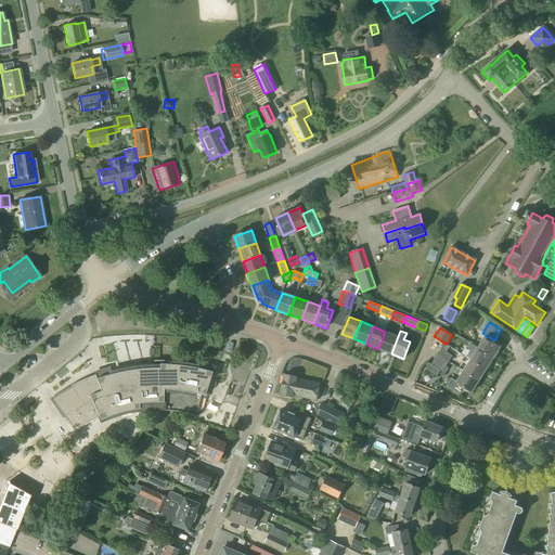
[(385,332),(378,349),(391,353),(398,336),(385,332)]
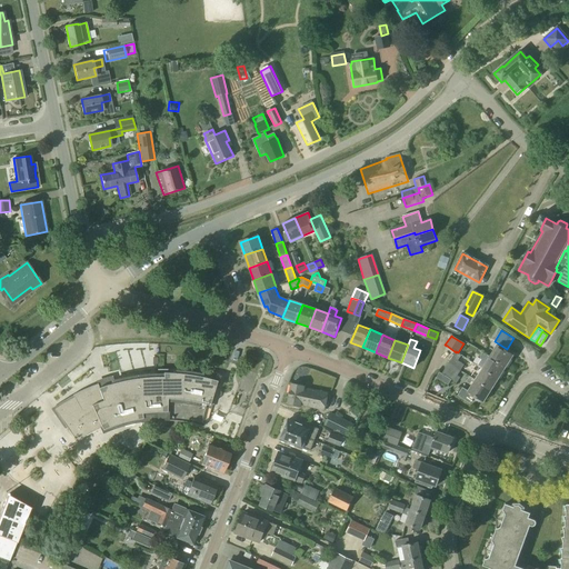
[(489,357),(506,367),(513,356),(497,346),(489,357)]
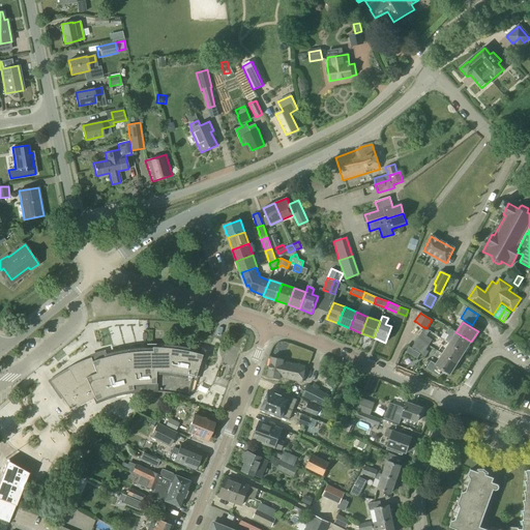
[(424,328),(417,339),(429,345),(432,340),(427,336),(430,330),(427,328),(424,327),(424,328)]
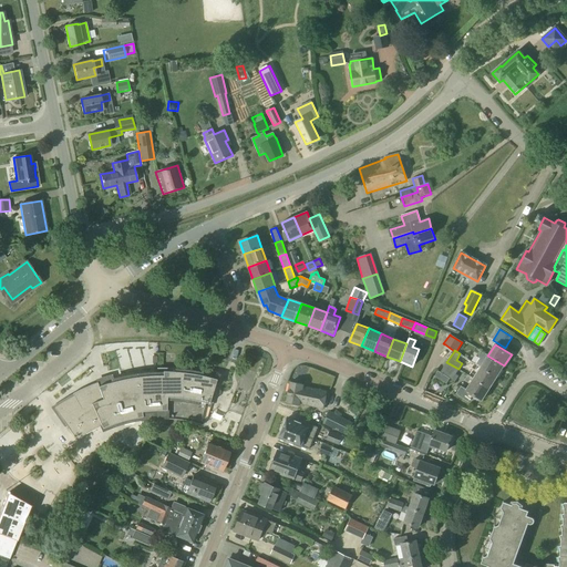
[(477,364),(497,378),(504,366),(487,356),(482,351),(478,357),(480,359),(481,359),(477,364)]
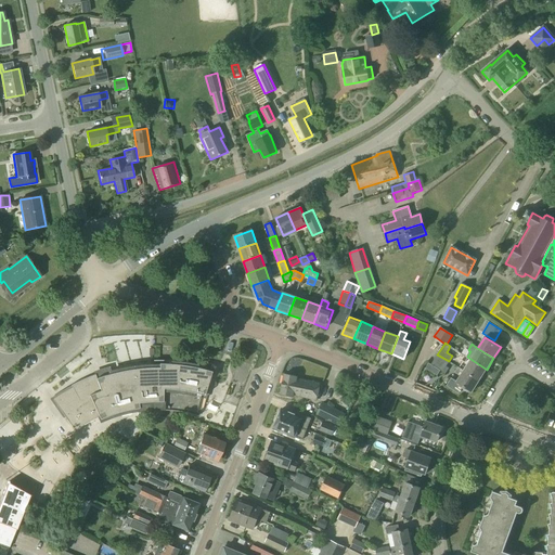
[(430,364),(431,365),(439,370),(442,372),(446,366),(449,361),(437,355),(430,364)]
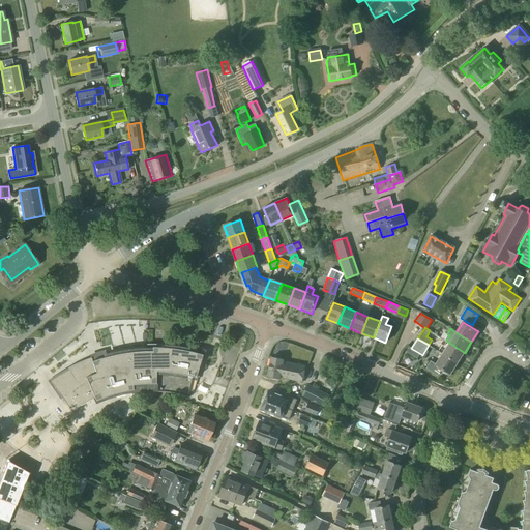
[(446,348),(442,354),(458,363),(465,353),(446,341),(444,340),(440,345),(446,348)]
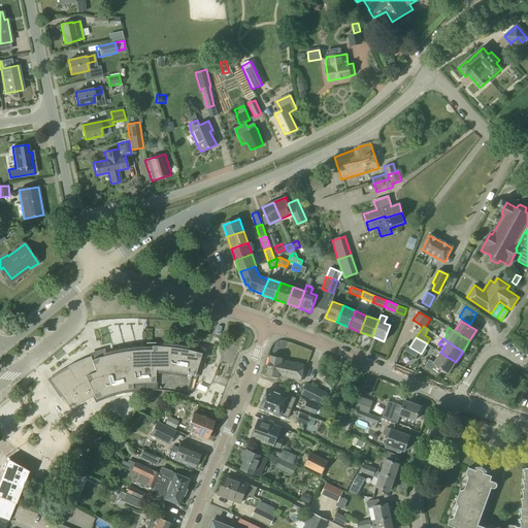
[(95,399),(103,396),(109,394),(116,392),(122,391),(131,389),(138,388),(144,388),(153,388),(153,390),(147,390),(142,390),(142,391),(154,391),(162,391),(171,393),(182,395),(188,396),(186,395),(192,375),(193,376),(194,376),(195,372),(197,367),(194,366),(197,357),(199,358),(201,354),(194,352),(188,350),(188,348),(182,345),(172,344),(167,343),(161,343),(145,343),(162,344),(162,347),(151,347),(151,350),(138,351),(132,351),(121,353),(117,353),(101,357),(100,354),(94,355),(86,358),(83,360),(75,363),(67,367),(68,369),(64,371),(60,373),(55,376),(50,381),(60,395),(70,410),(76,406),(84,402),(89,399),(94,397),(95,399)]
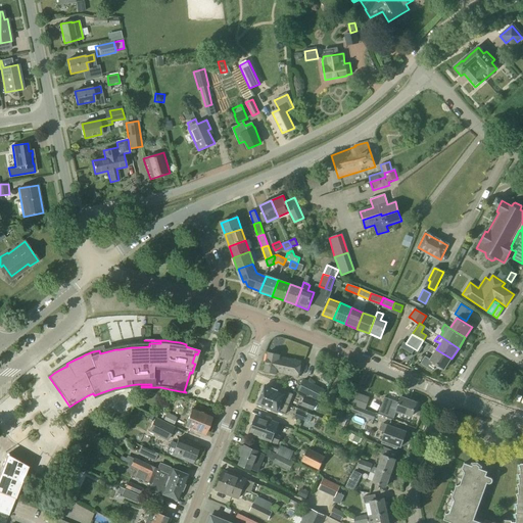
[(411,353),(414,348),(407,344),(406,343),(405,342),(400,347),(411,353)]
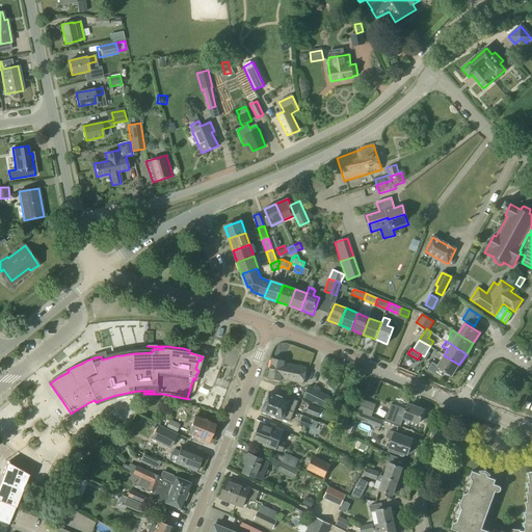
[(452,376),(459,365),(444,355),(440,352),(435,357),(441,361),(437,366),(432,363),(428,370),(440,377),(444,371),(452,376)]
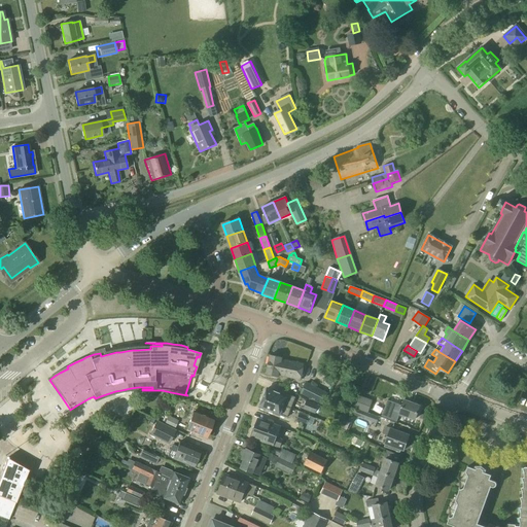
[(266,375),(278,377),(278,376),(301,380),(304,364),(281,359),(282,358),(270,355),(266,375)]
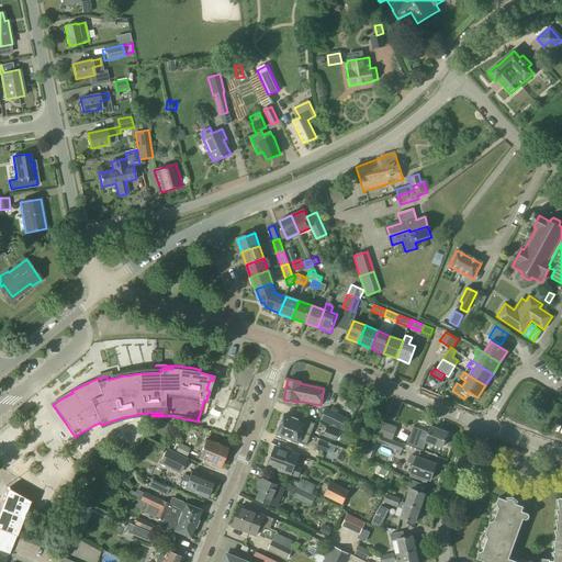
[(326,408),(321,420),(343,431),(349,419),(326,408)]
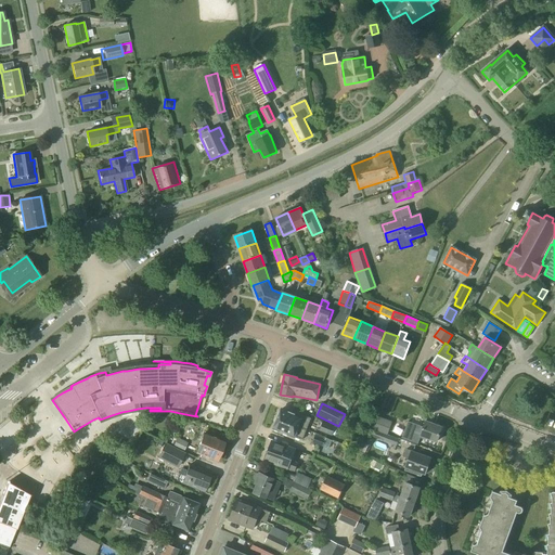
[(276,421),(306,431),(308,426),(310,418),(302,415),(301,417),(282,410),(276,421)]
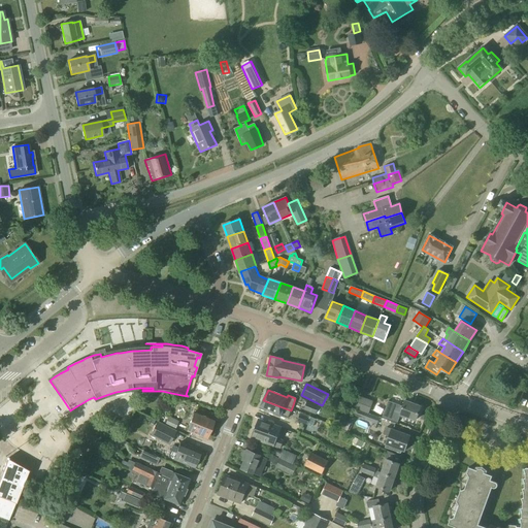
[(46,399),(0,433),(0,436),(1,437),(0,438),(0,447),(0,448),(5,443),(17,458),(32,447),(28,440),(60,417),(46,399)]
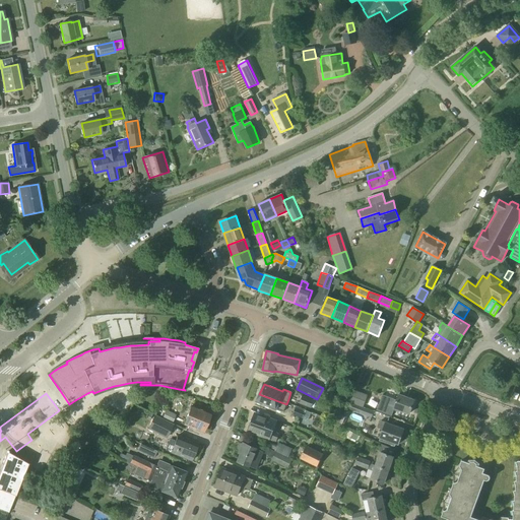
[(286,404),(259,394),(256,402),(282,412),(285,405),(286,404)]
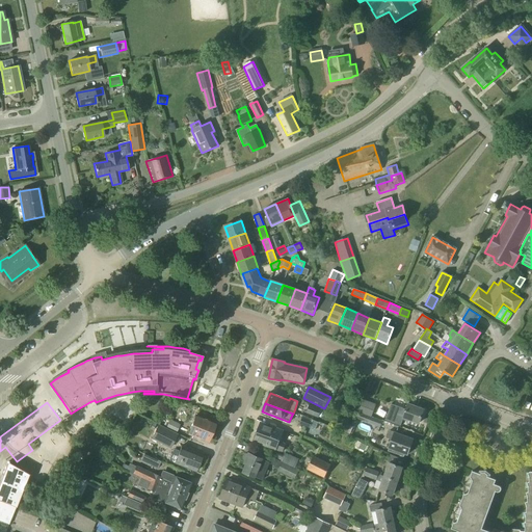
[(307,414),(318,418),(321,410),(310,405),(307,414)]
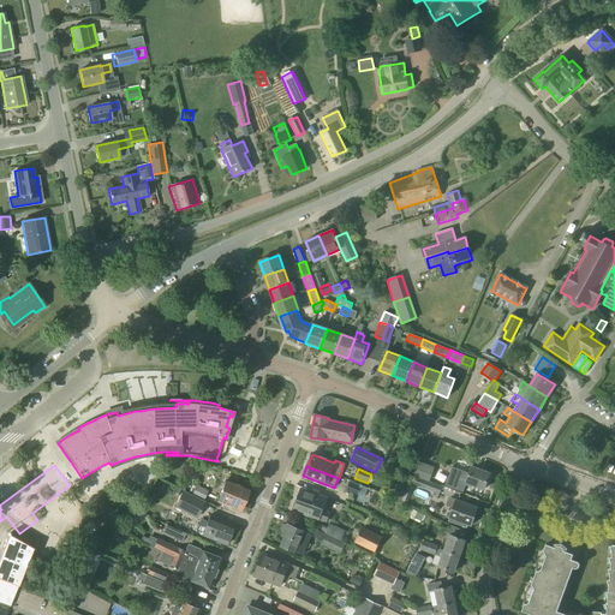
[(471,469),(467,479),(455,475),(451,488),(463,491),(466,483),(484,490),(489,475),(471,469)]
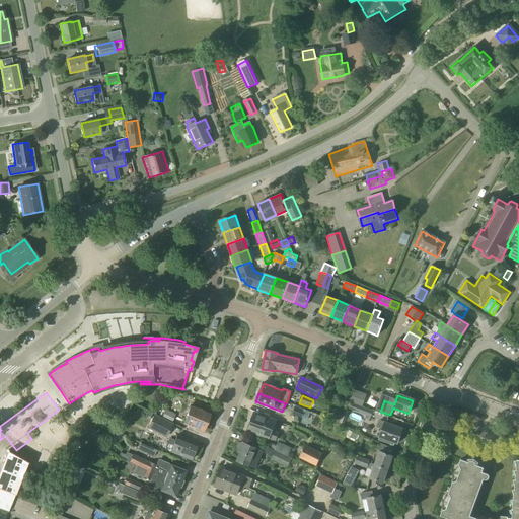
[(337,396),(334,409),(342,411),(344,397),(337,396)]
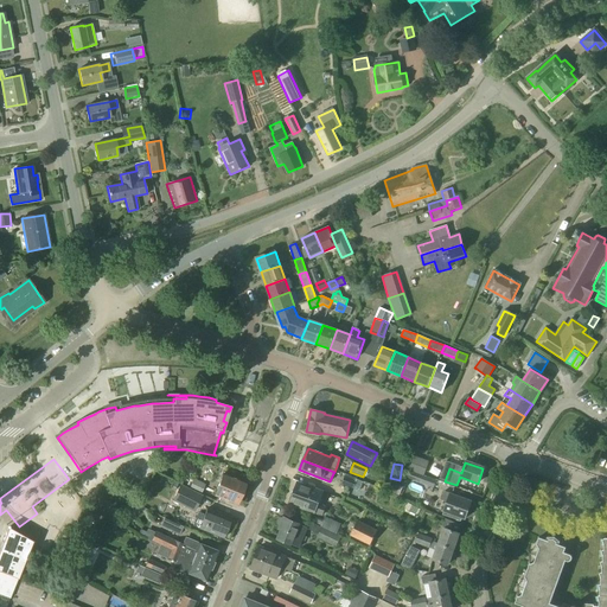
[(410,471),(408,478),(416,480),(419,473),(410,471)]
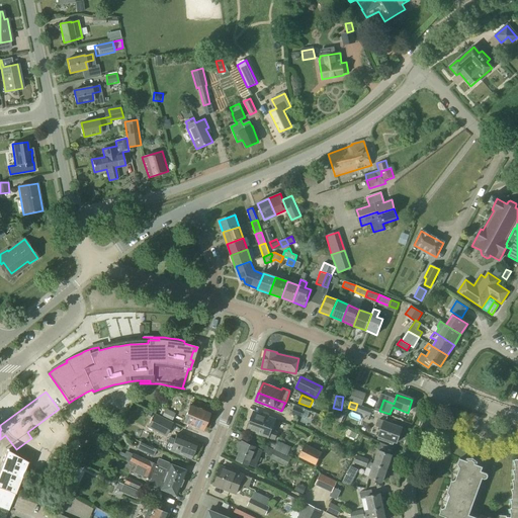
[(357,404),(355,410),(370,416),(372,410),(357,404)]
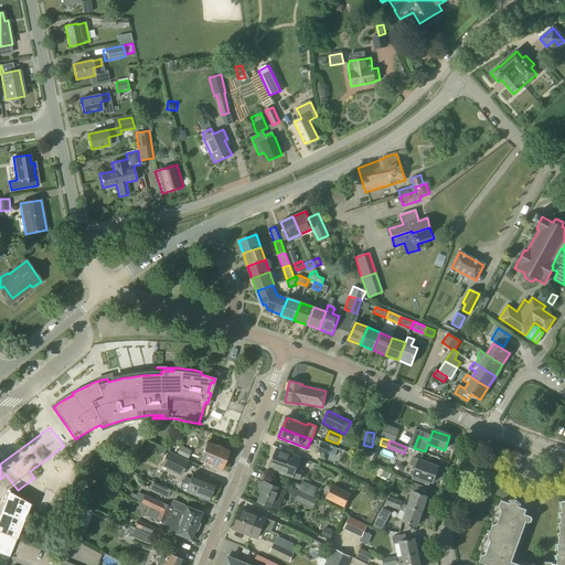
[(199,461),(220,470),(228,450),(208,441),(199,461)]
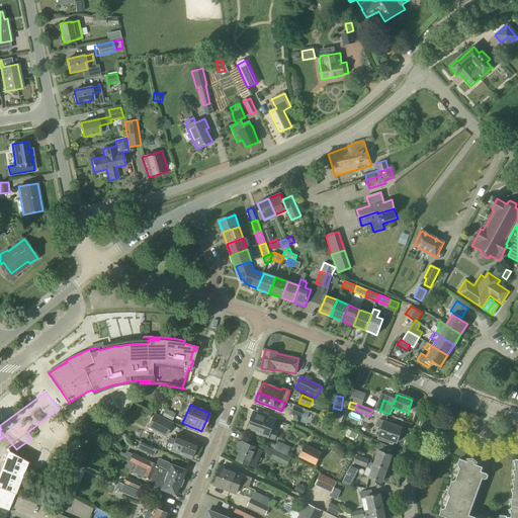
[(305,409),(295,405),(291,414),(300,418),(305,409)]
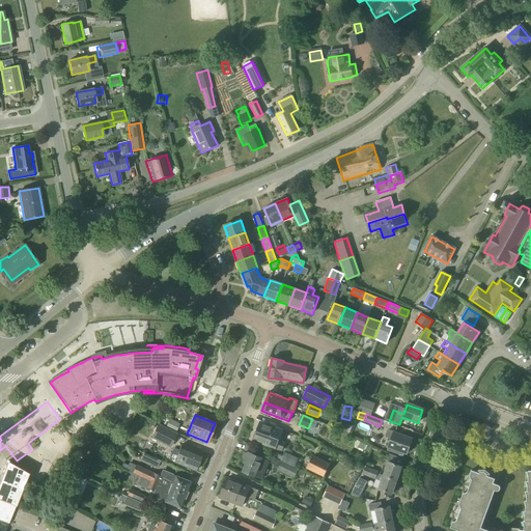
[(166,426),(175,431),(178,427),(178,425),(169,420),(166,426)]
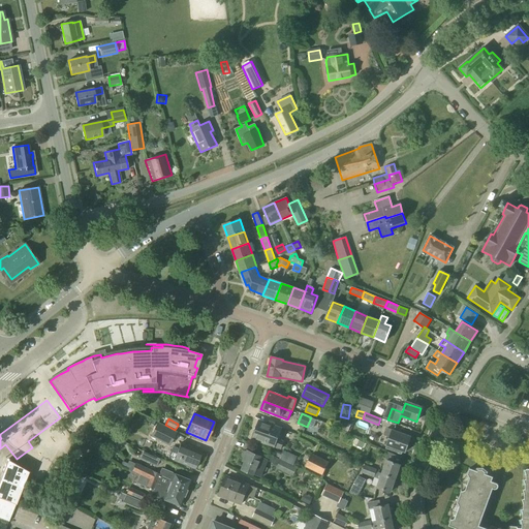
[(282,429),(259,421),(252,439),(275,447),(281,449),(284,442),(280,440),(282,435),(280,434),(282,429)]
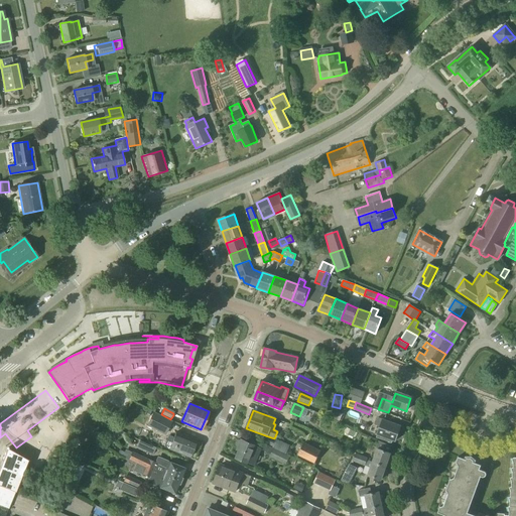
[(171,421),(153,412),(147,425),(164,434),(171,421)]
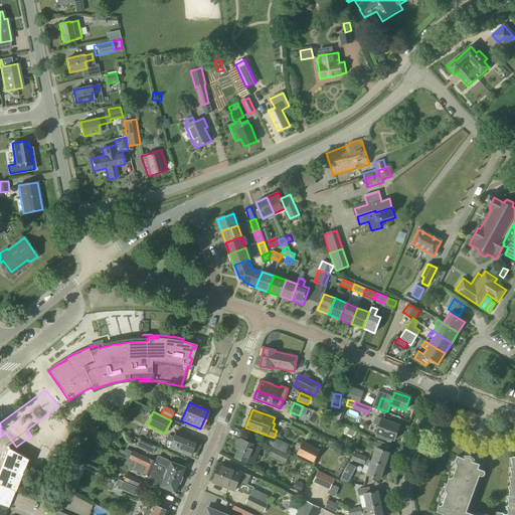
[(394,441),(399,425),(376,416),(374,423),(379,425),(376,435),(394,441)]
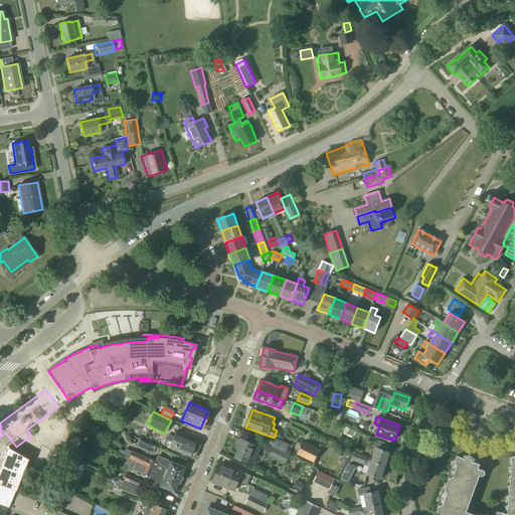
[(343,424),(340,432),(351,436),(354,428),(343,424)]
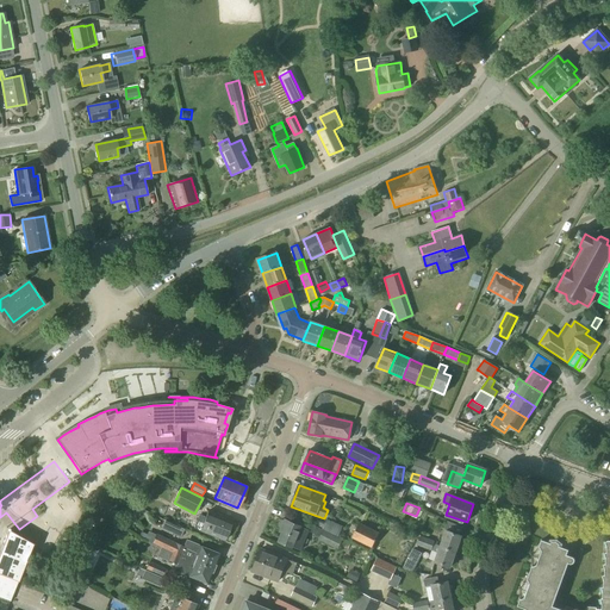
[(205,517),(199,515),(193,529),(224,541),(232,521),(207,511),(205,517)]
